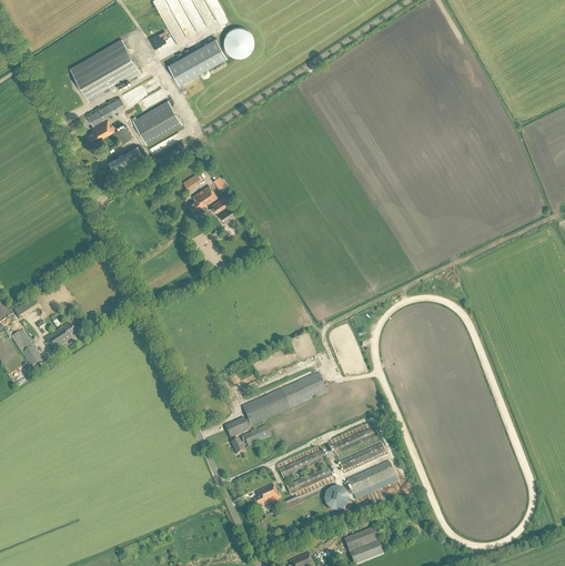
[(153,0),(163,19),(174,13),(175,18),(188,12),(189,16),(198,11),(200,17),(211,11),(204,0),(153,0)]
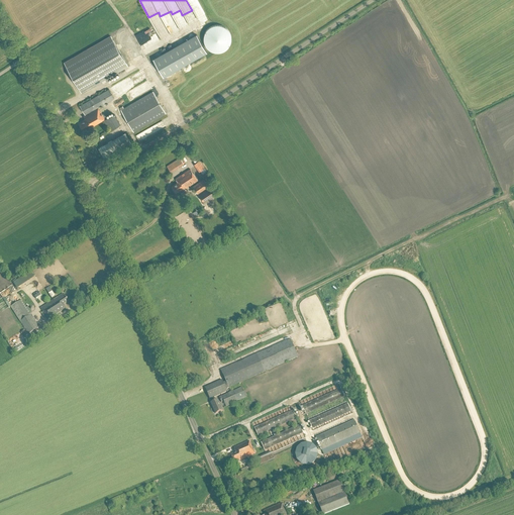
[(205,24),(205,47),(230,47),(230,27),(216,27),(216,24),(205,24)]
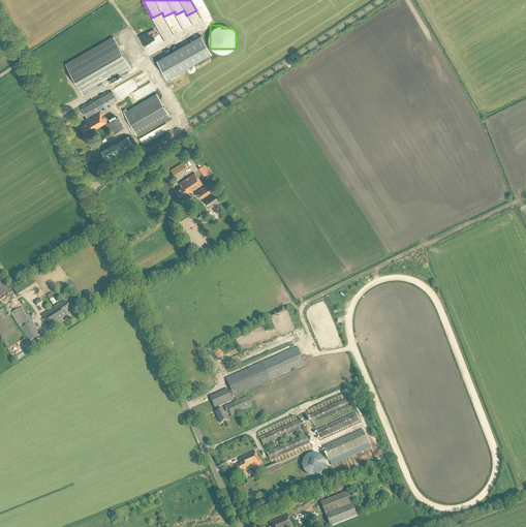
[(164,76),(209,52),(197,32),(153,58),(164,76)]
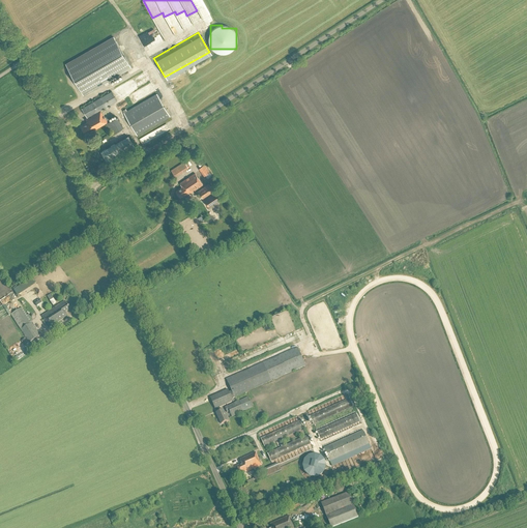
[(127,65),(116,45),(110,34),(62,62),(68,71),(80,92),(127,65)]
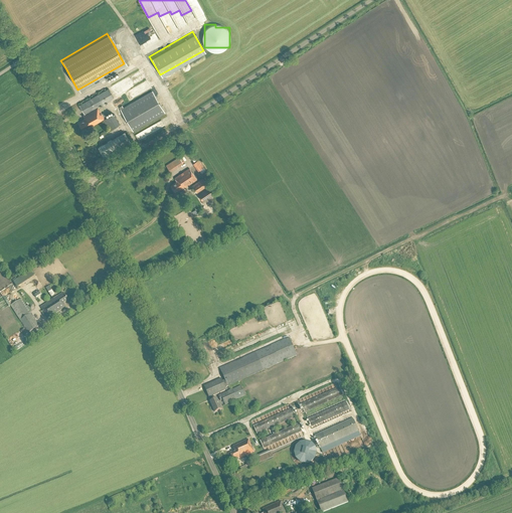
[(124,75),(109,83),(113,91),(117,89),(118,90),(129,84),(124,75)]
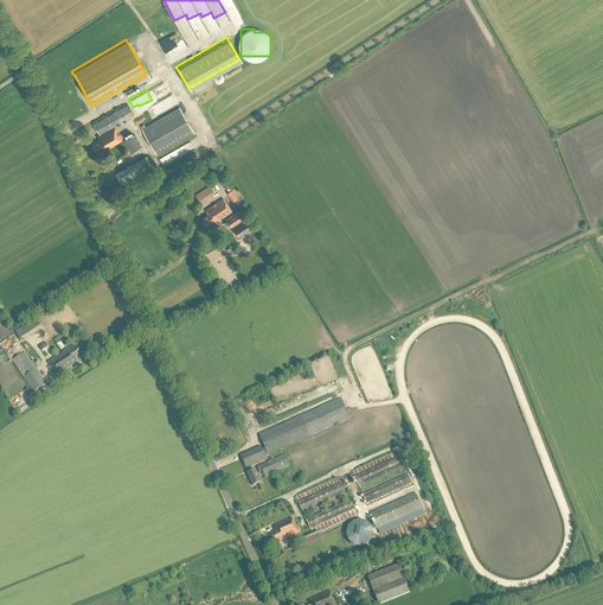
[(102,146),(102,147),(119,139),(124,151),(138,144),(130,132),(120,138),(111,123),(130,113),(124,102),(90,121),(96,132),(94,133),(97,138),(89,142),(94,151),(102,146)]
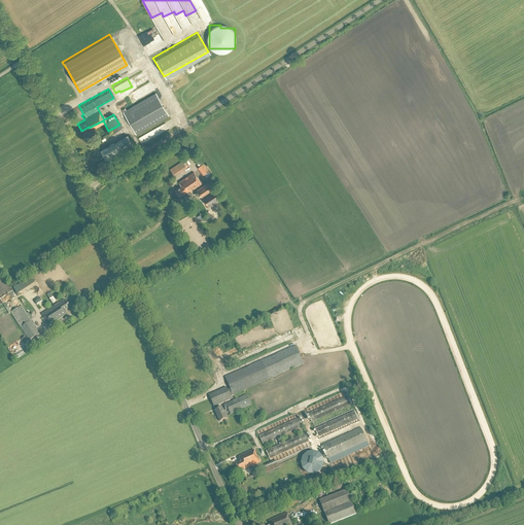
[(152,91),(120,110),(133,132),(166,113),(152,91)]
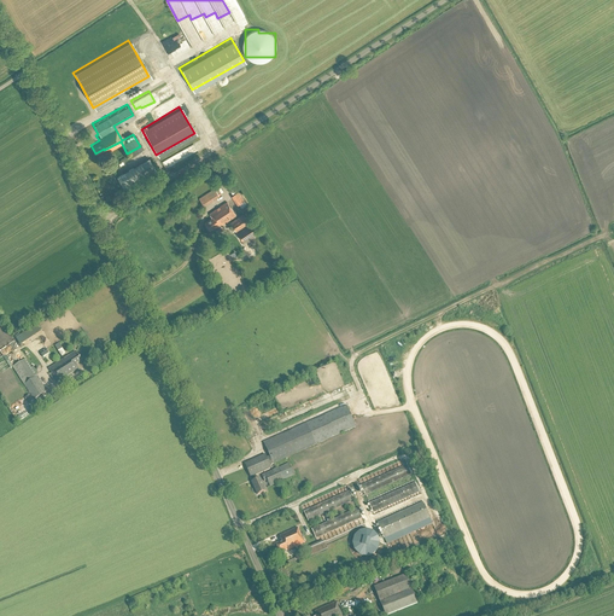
[(146,156),(130,164),(113,174),(121,187),(153,169),(146,156)]
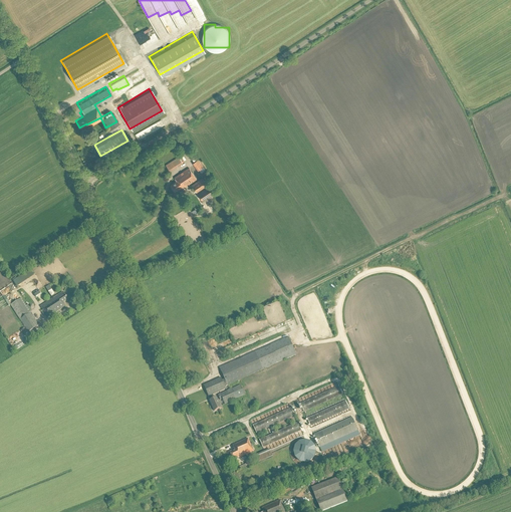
[(178,153),(164,161),(168,168),(182,160),(178,153)]
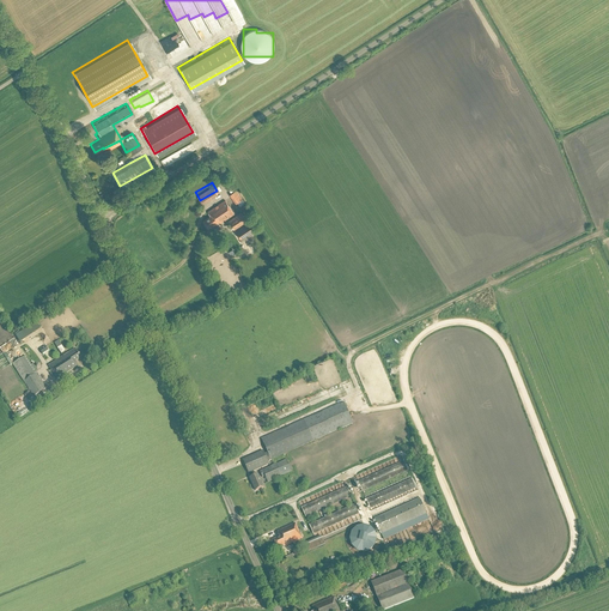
[(242,201),(232,188),(226,192),(232,201),(233,200),(236,205),(242,201)]
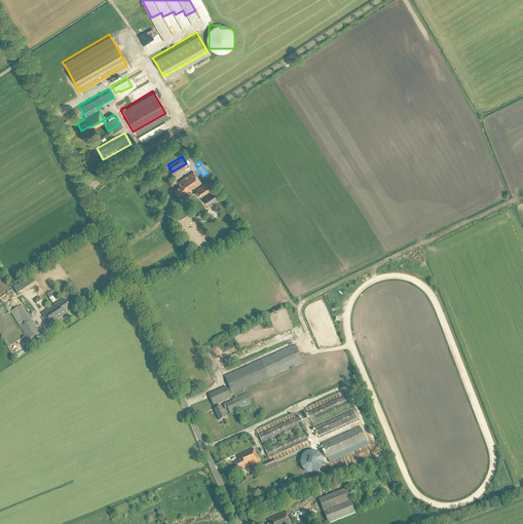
[(198,181),(190,170),(176,179),(178,183),(172,187),(176,193),(182,189),(182,190),(186,188),(187,188),(198,181)]
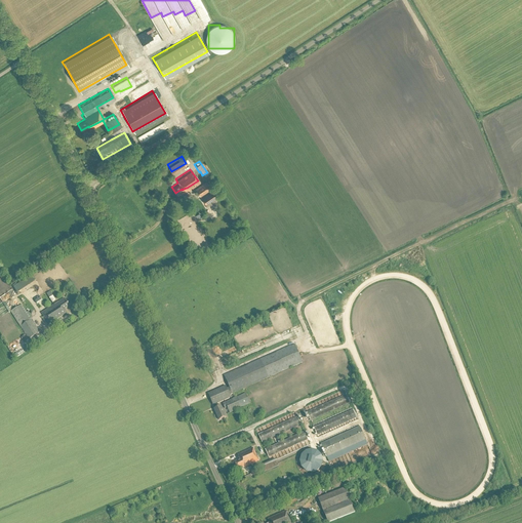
[(203,179),(193,187),(197,194),(208,187),(203,179)]
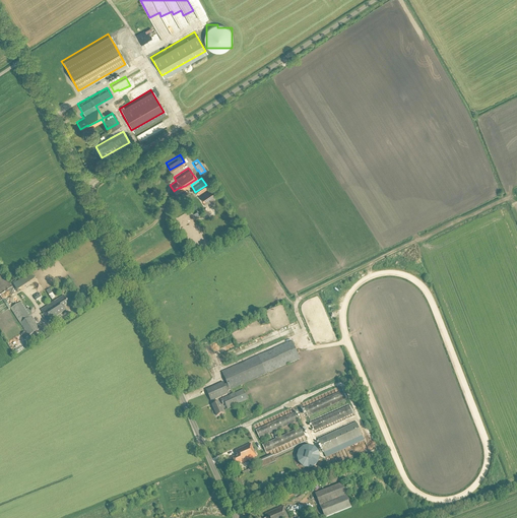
[(201,200),(213,192),(209,187),(197,194),(201,200)]
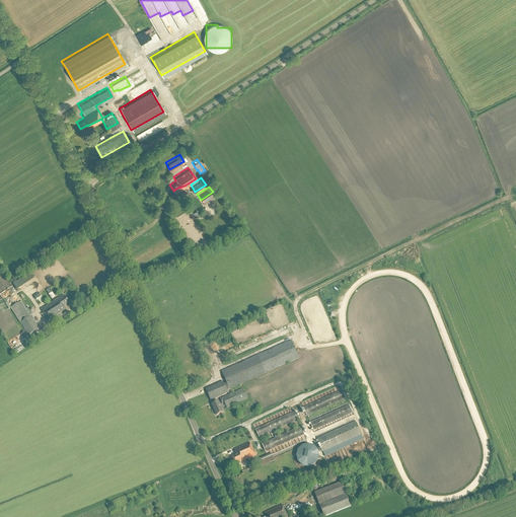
[(27,271),(14,280),(17,285),(30,277),(27,271)]
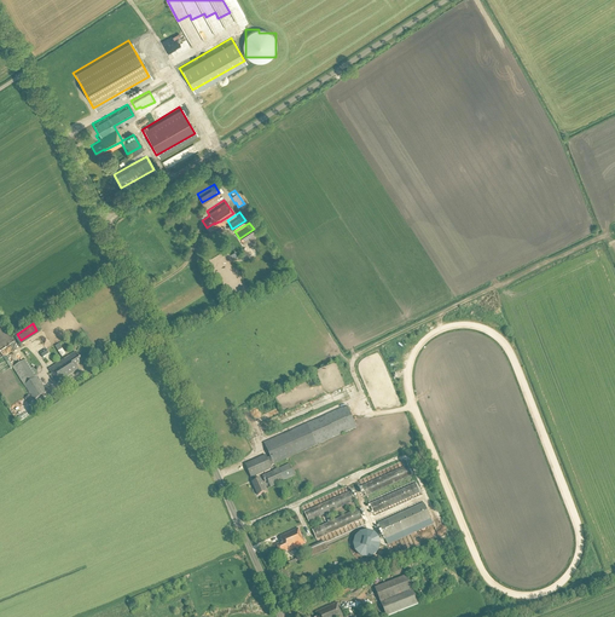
[(77,359),(73,351),(46,368),(54,381),(75,368),(71,363),(77,359)]
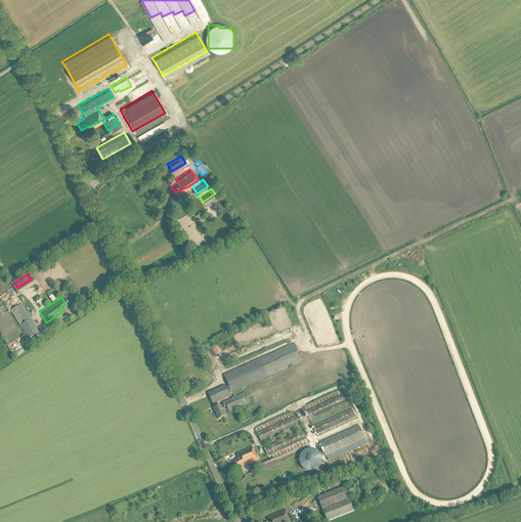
[(18,303),(7,309),(26,338),(37,331),(18,303)]
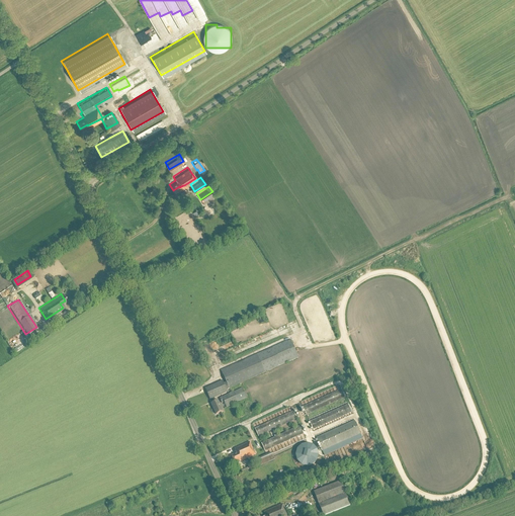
[(227,387),(294,356),(287,338),(218,369),(223,380),(221,382),(219,379),(202,387),(207,399),(208,398),(209,402),(208,403),(212,413),(220,410),(216,400),(212,401),(211,397),(224,391),(223,389),(227,387)]
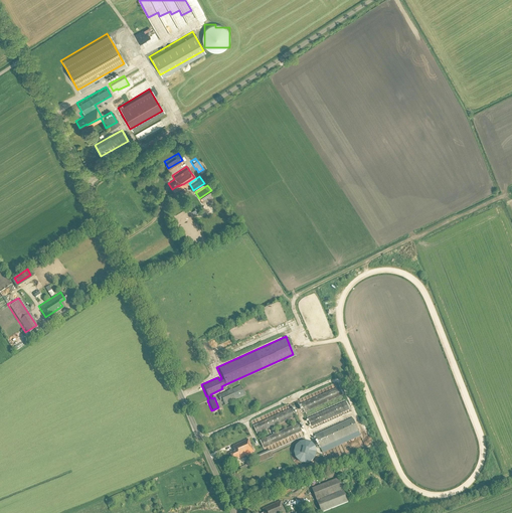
[(242,394),(237,384),(227,389),(223,390),(215,394),(217,399),(219,398),(222,403),(228,400),(233,398),(242,394)]
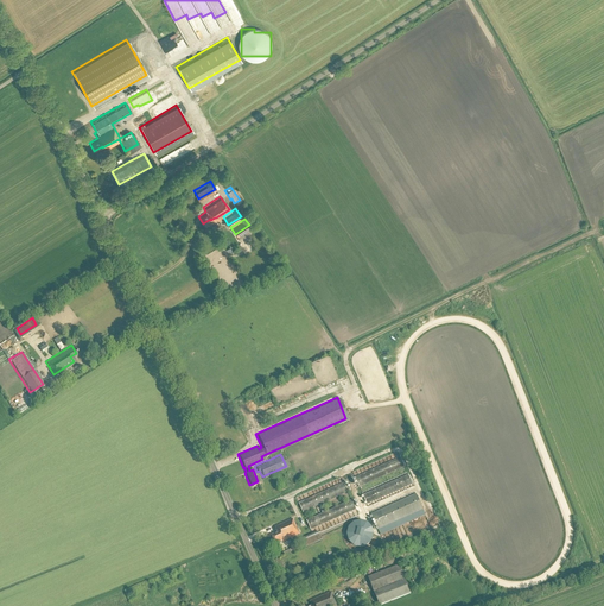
[(396,456),(351,477),(355,486),(401,465),(396,456)]
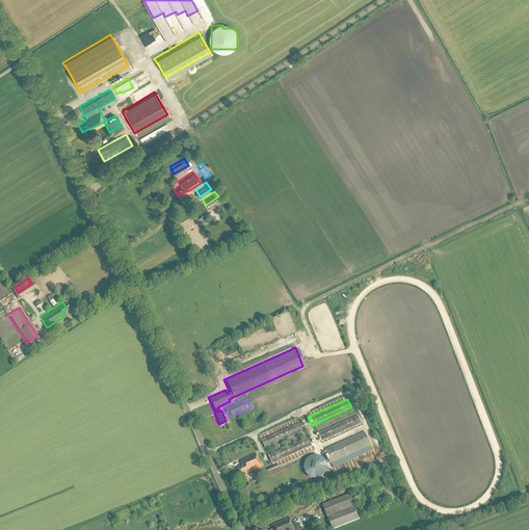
[(354,415),(315,432),(318,440),(358,422),(354,415)]
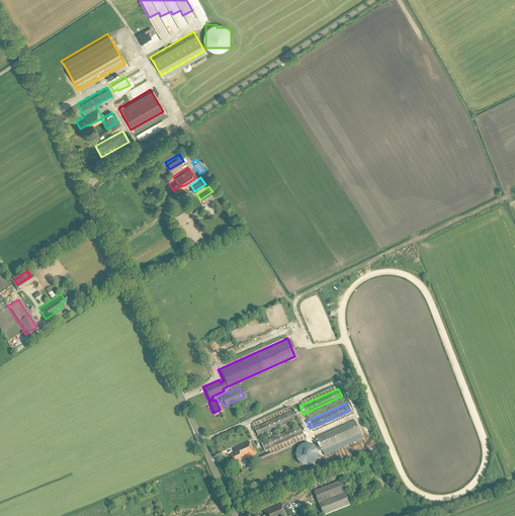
[(290,410),(252,427),(255,435),(293,418),(290,410)]
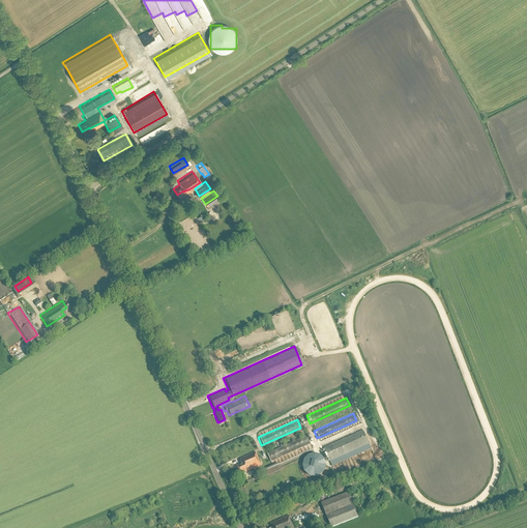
[(359,430),(321,446),(329,465),(368,447),(359,430)]
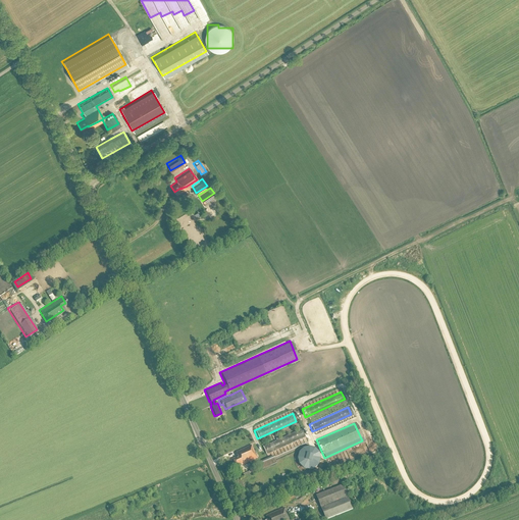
[(300,428),(260,446),(264,453),(303,435),(300,428)]
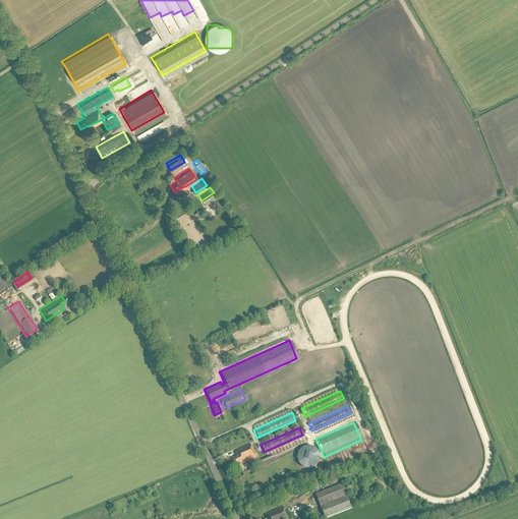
[(234,455),(229,457),(233,465),(238,462),(238,463),(253,456),(247,444),(232,450),(234,455)]
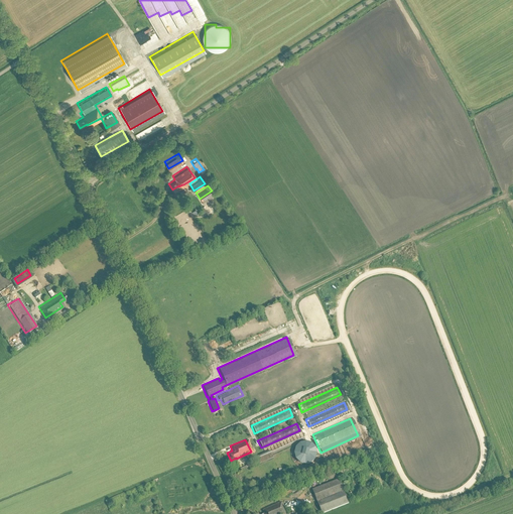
[(305,442),(302,441),(299,442),(296,443),(293,446),(292,450),(291,454),(292,457),(294,460),(297,462),(300,463),(304,463),(307,462),(310,460),(312,457),(313,454),(312,451),(311,446),(308,443),(305,442)]
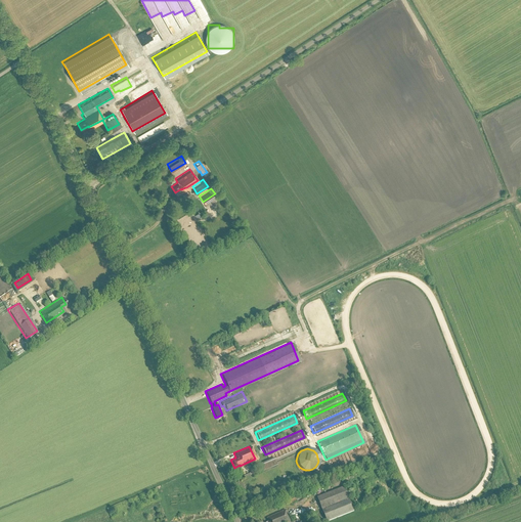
[(271,457),(257,464),(260,470),(274,464),(271,457)]
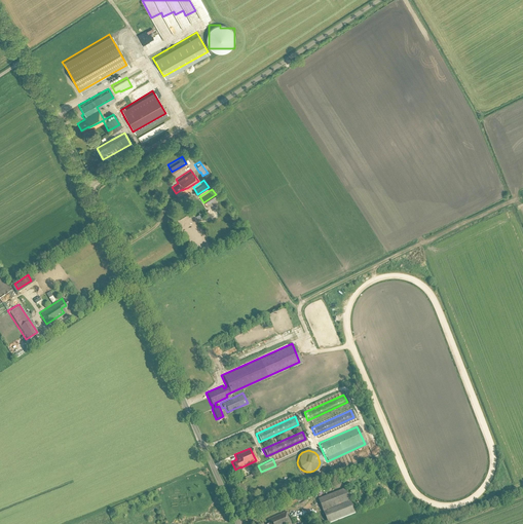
[(352,512),(342,487),(315,498),(326,523),(352,512)]
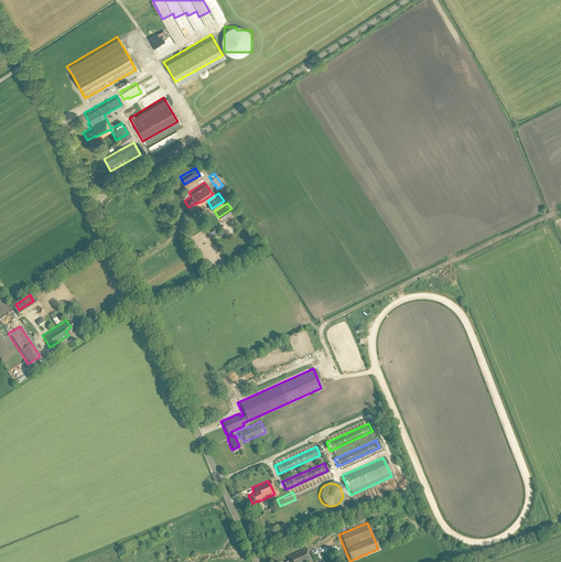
[(303,538),(305,542),(316,538),(314,533),(303,538)]
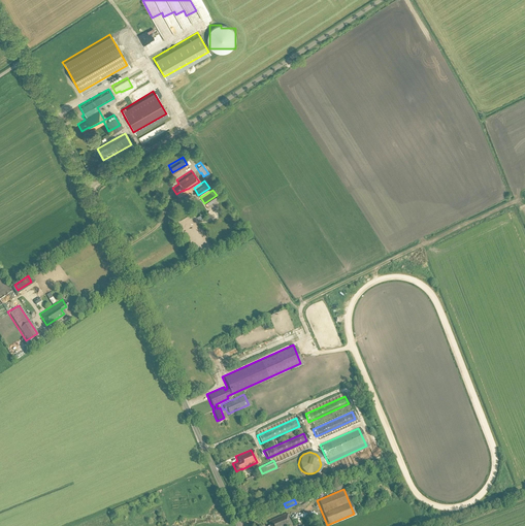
[(263,525),(289,525),(291,525),(285,513),(266,521),(267,524),(263,525)]
